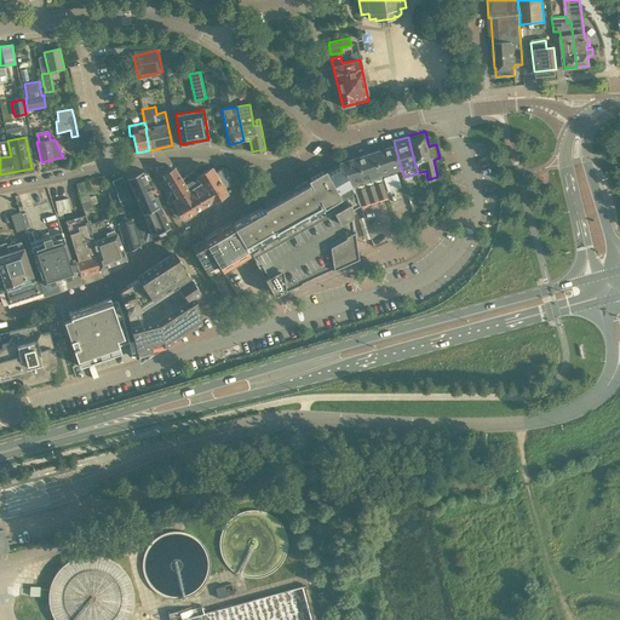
[(394,141),(373,147),(379,174),(380,174),(401,168),(394,141)]
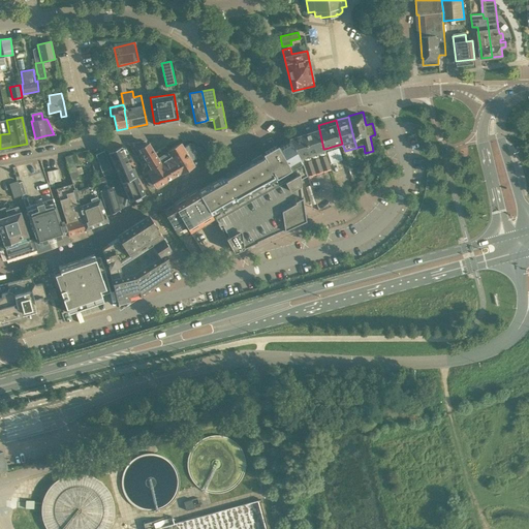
[(323,149),(318,125),(293,134),(303,156),(304,156),(306,164),(309,175),(331,167),(324,149),(323,149)]
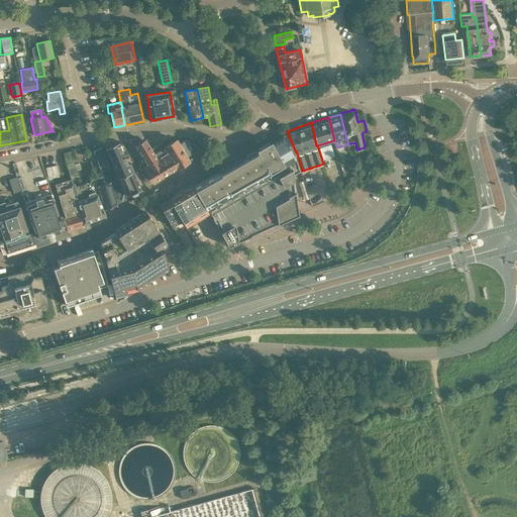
[(276,136),(293,175),(296,173),(301,171),(302,171),(299,161),(297,152),(296,152),(287,131),(280,134),(276,136)]
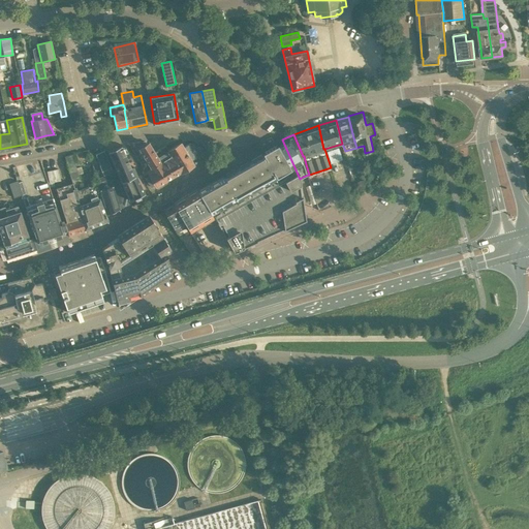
[(300,179),(282,139),(279,135),(275,136),(263,143),(265,146),(226,168),(227,169),(200,186),(214,216),(217,214),(234,252),(257,242),(257,241),(284,229),(306,220),(304,209),(302,196),(301,197),(300,184),(300,179)]
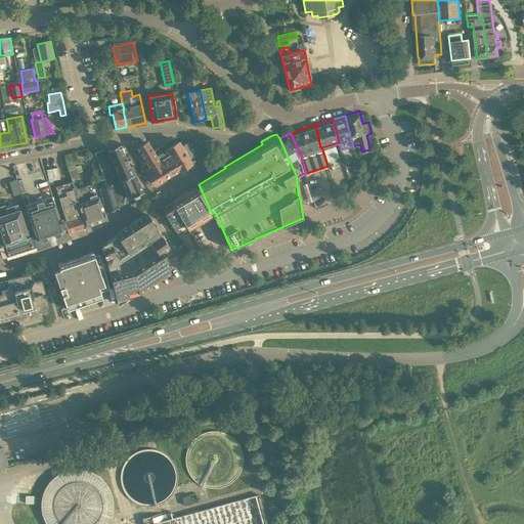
[(144,177),(149,185),(154,183),(155,183),(162,179),(164,182),(171,177),(172,180),(179,175),(178,173),(189,167),(187,165),(190,163),(188,159),(195,155),(195,153),(189,142),(187,142),(181,146),(179,142),(167,149),(164,144),(153,151),(147,142),(145,143),(143,140),(127,142),(140,163),(145,160),(149,166),(145,169),(148,174),(148,175),(144,177)]
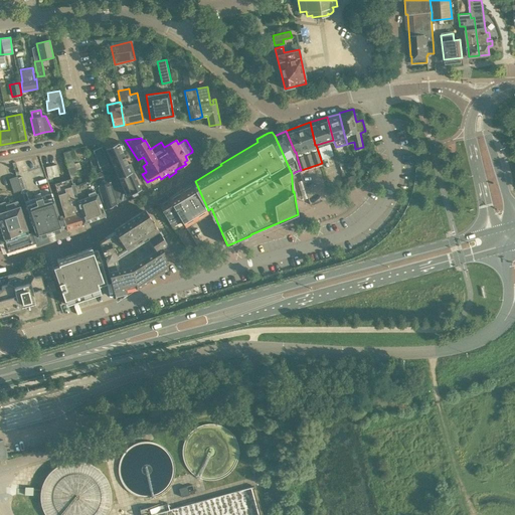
[(121,140),(105,146),(111,160),(126,196),(144,186),(135,170),(136,169),(133,163),(131,164),(122,145),(123,144),(121,140)]
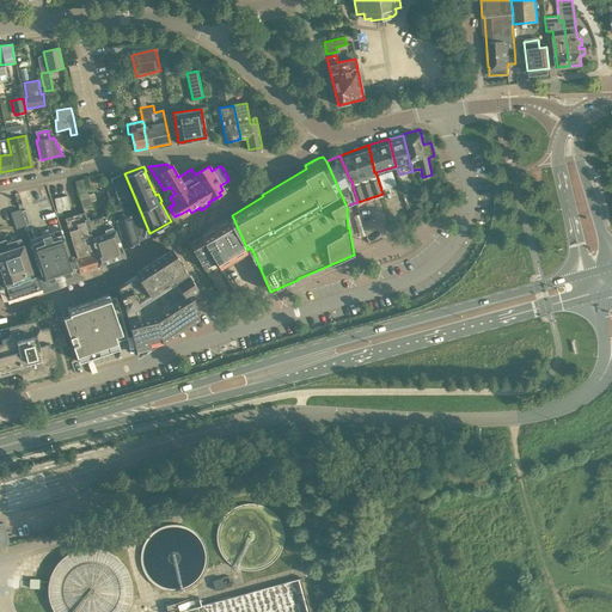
[(378,176),(383,190),(396,185),(391,171),(378,176)]
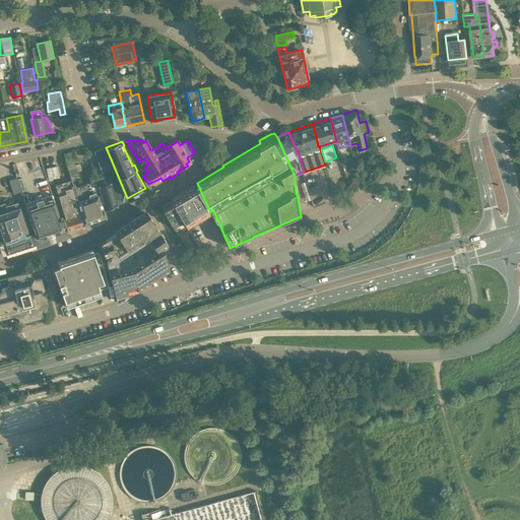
[(96,181),(95,181),(100,195),(101,195),(106,211),(128,200),(127,198),(121,185),(114,170),(115,170),(111,161),(112,161),(106,147),(94,152),(98,163),(100,169),(102,174),(100,175),(101,178),(95,179),(96,181)]
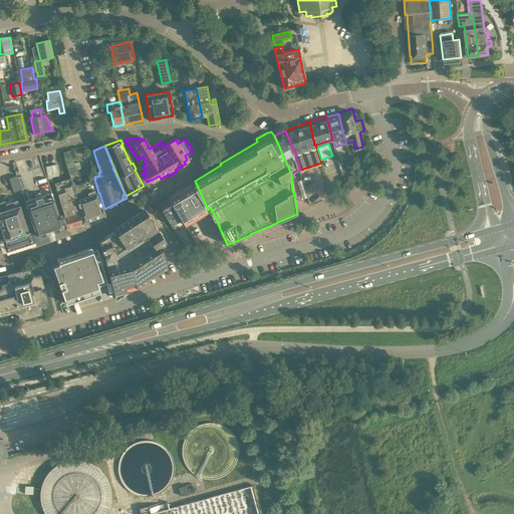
[(63,153),(69,174),(76,172),(70,151),(63,153)]
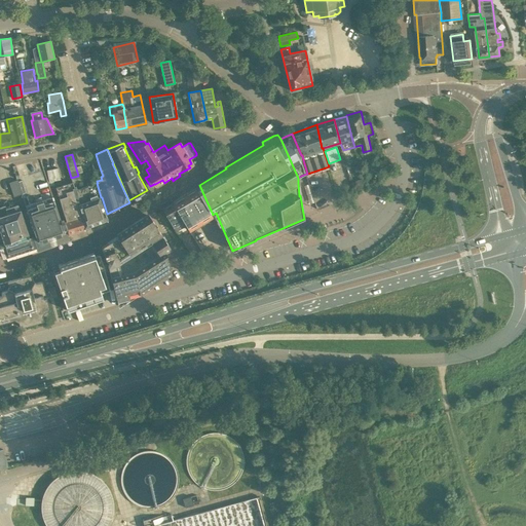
[(22,193),(21,194),(27,211),(37,241),(39,246),(65,237),(69,236),(69,235),(65,222),(64,220),(61,221),(40,160),(12,166),(16,180),(17,180),(22,193)]
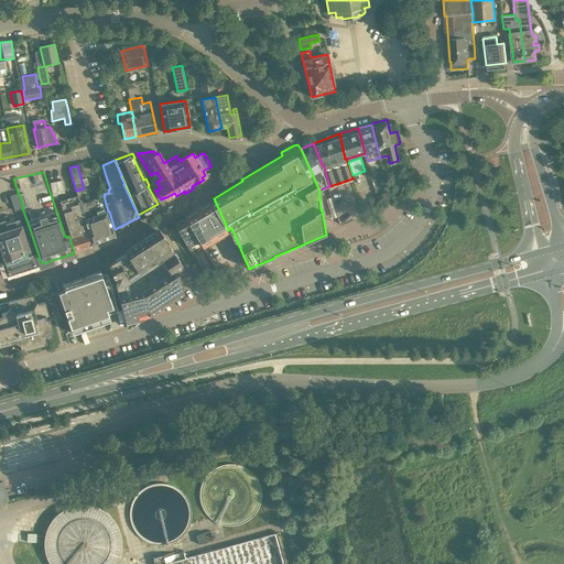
[(50,183),(53,195),(64,193),(62,181),(50,183)]
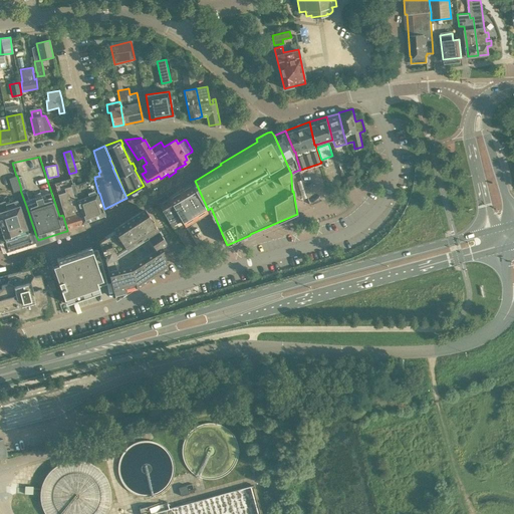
[(13,192),(20,190),(21,189),(17,176),(16,176),(9,179),(13,192)]
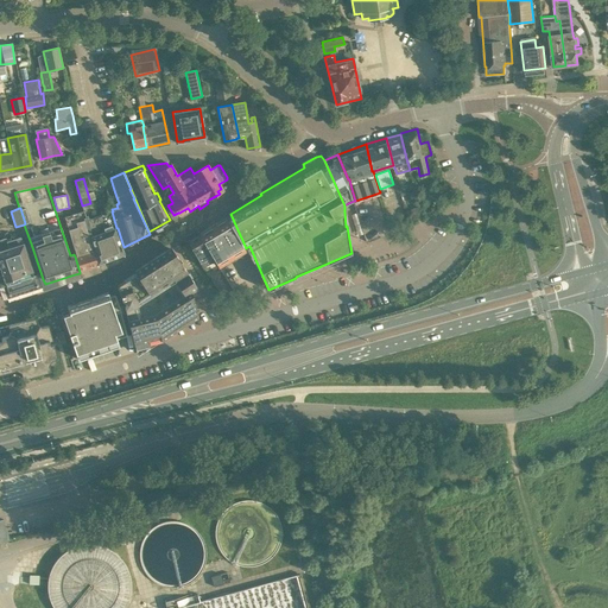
[(76,257),(75,257),(80,272),(81,272),(99,266),(95,252),(97,252),(86,217),(84,210),(64,216),(76,257)]
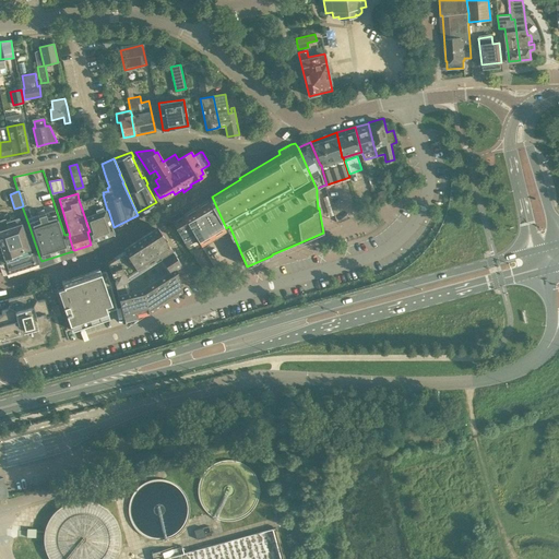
[(107,210),(103,194),(94,197),(84,201),(81,199),(79,200),(90,232),(87,232),(91,245),(92,244),(92,242),(91,239),(96,238),(96,237),(100,236),(102,237),(111,233),(111,234),(114,234),(105,211),(107,210)]
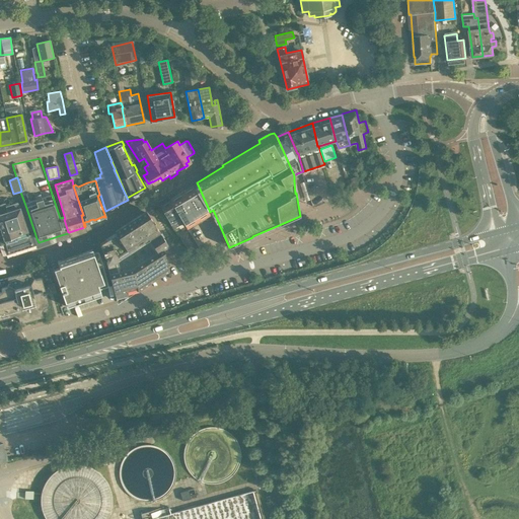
[(181,192),(172,197),(183,221),(187,226),(210,212),(197,182),(196,181),(181,192)]
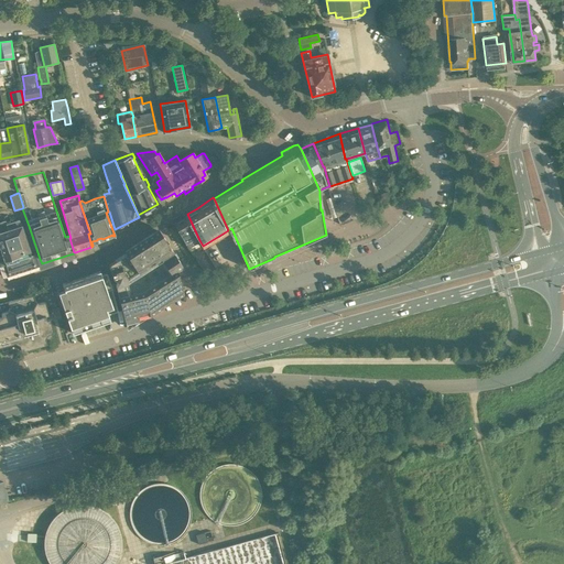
[(199,240),(187,214),(177,220),(187,242),(190,246),(195,242),(196,245),(197,243),(196,241),(199,240)]
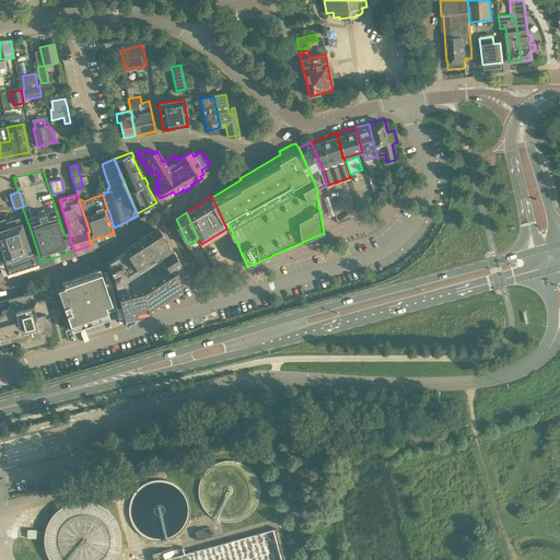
[(3,265),(7,273),(37,264),(33,254),(31,255),(28,249),(21,224),(19,218),(7,222),(6,219),(0,220),(0,244),(4,258),(6,264),(3,265)]
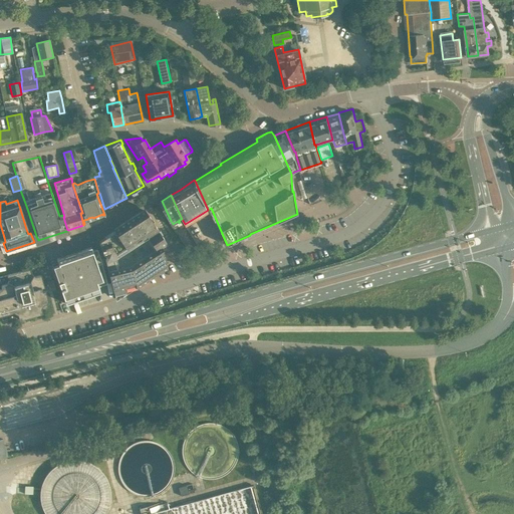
[(99,242),(105,260),(114,297),(166,265),(162,246),(167,243),(147,212),(115,231),(115,230),(105,237),(104,237),(105,238),(99,242)]
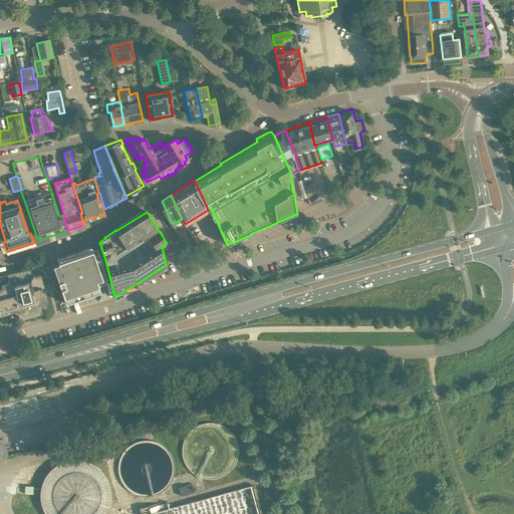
[(58,264),(53,266),(65,303),(66,303),(66,302),(98,290),(99,292),(100,291),(98,286),(107,283),(101,260),(97,249),(92,251),(91,247),(77,252),(74,253),(75,254),(65,257),(64,256),(62,257),(56,259),(58,264)]
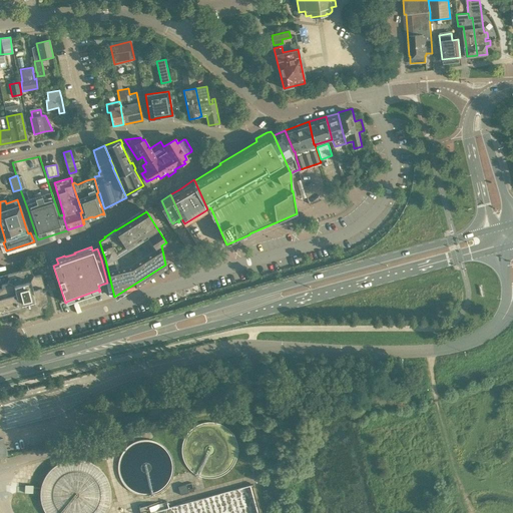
[(0,312),(2,320),(7,319),(4,310),(7,309),(8,313),(14,311),(17,313),(19,319),(42,313),(40,307),(43,303),(48,302),(45,290),(42,291),(41,288),(44,287),(41,275),(35,276),(32,274),(30,269),(7,275),(8,280),(6,284),(1,285),(2,289),(0,289),(0,312)]
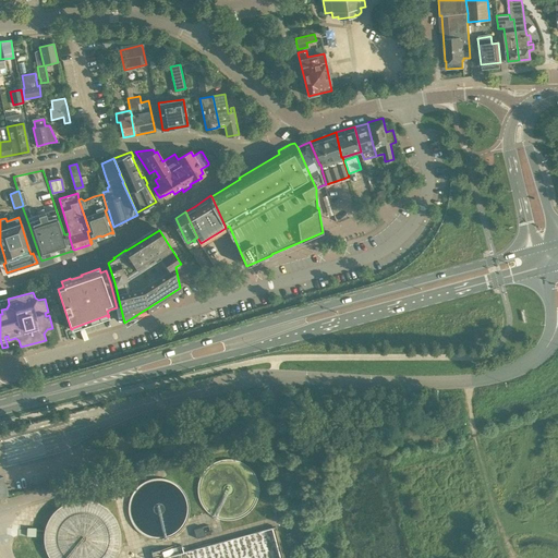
[(57,304),(51,306),(55,316),(60,315),(57,304)]
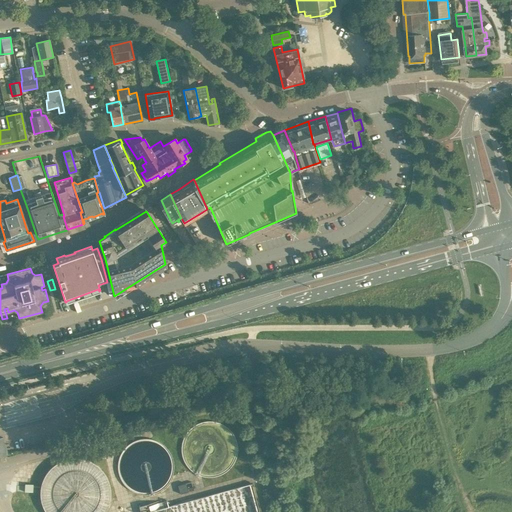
[(109,500),(110,492),(108,485),(104,474),(102,471),(96,466),(90,462),(82,460),(75,459),(68,460),(60,463),(54,467),(49,472),(45,479),(42,486),(42,493),(42,501),(44,506),(46,510),(47,511),(103,511),(106,509),(108,504),(109,500)]
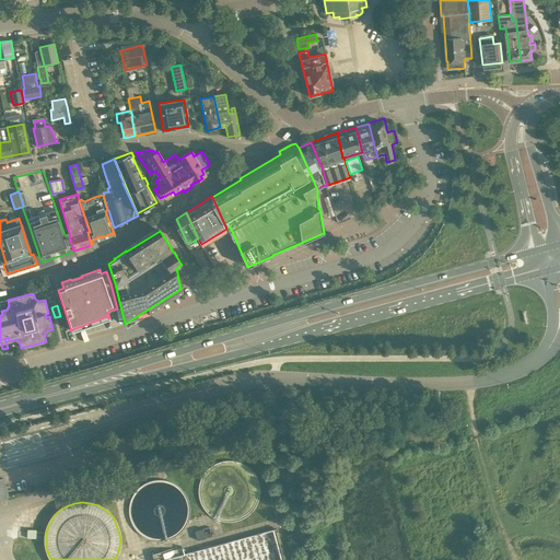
[(194,532),(197,540),(211,536),(209,527),(194,532)]
